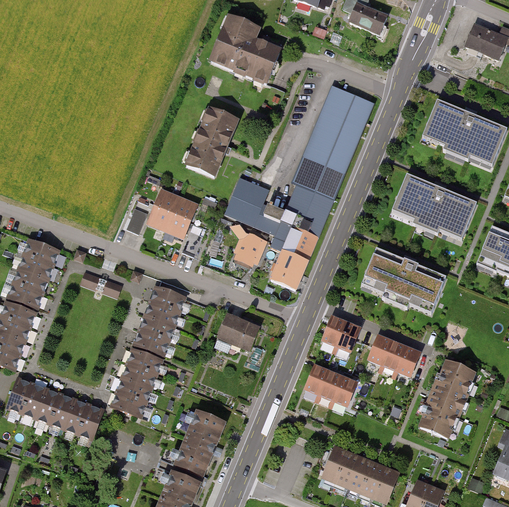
[(343,0),(341,7),(350,11),(347,20),(377,32),(384,15),(362,6),(364,0),(343,0)]
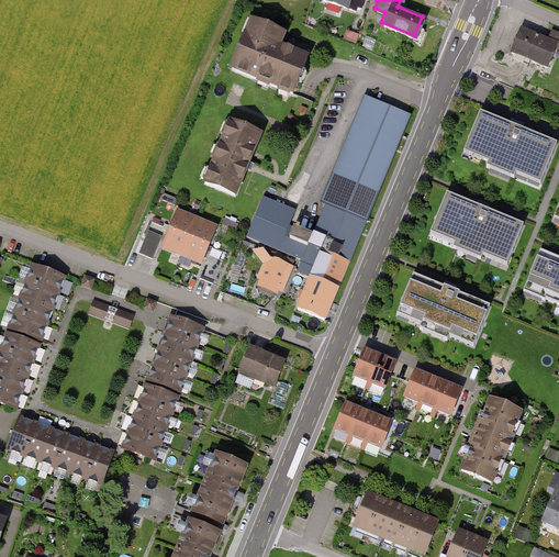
[(230,64),(291,89),(305,55),(277,43),(282,31),(248,17),(230,64)]
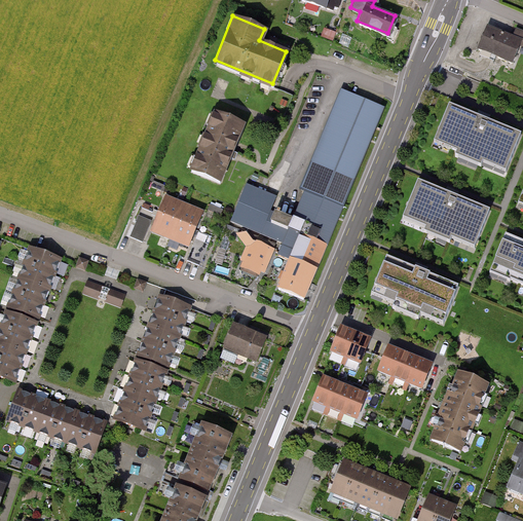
[(488,23),(478,47),(513,62),(522,37),(488,23)]
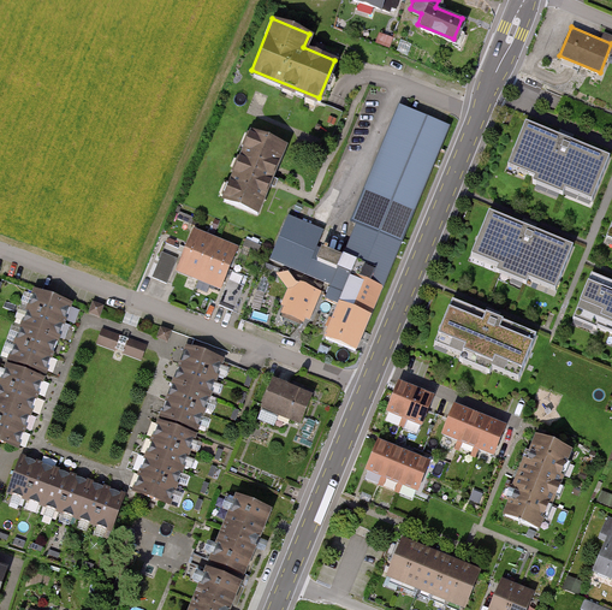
[(398,237),(445,123),(399,104),(387,134),(392,135),(363,203),(358,202),(351,219),(356,220),(398,237)]
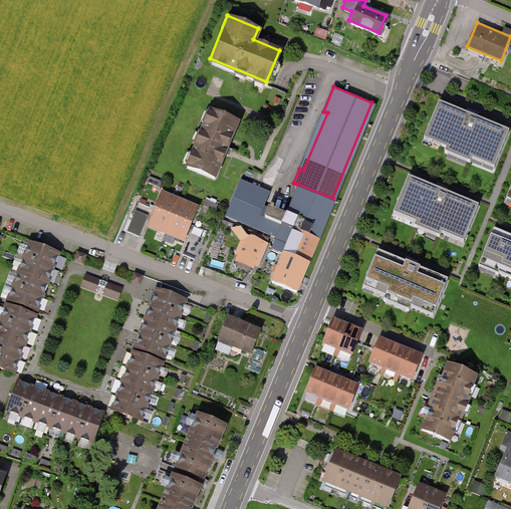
[(509,130),(439,100),(425,135),(448,145),(447,149),(470,159),(472,155),(494,164),(509,130)]
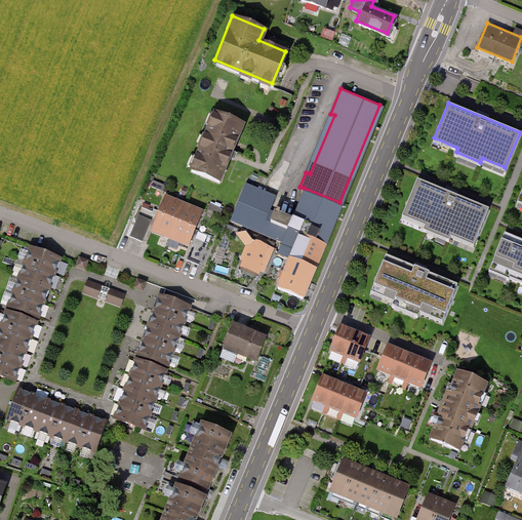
[(189,167),(217,178),(241,122),(212,110),(189,167)]
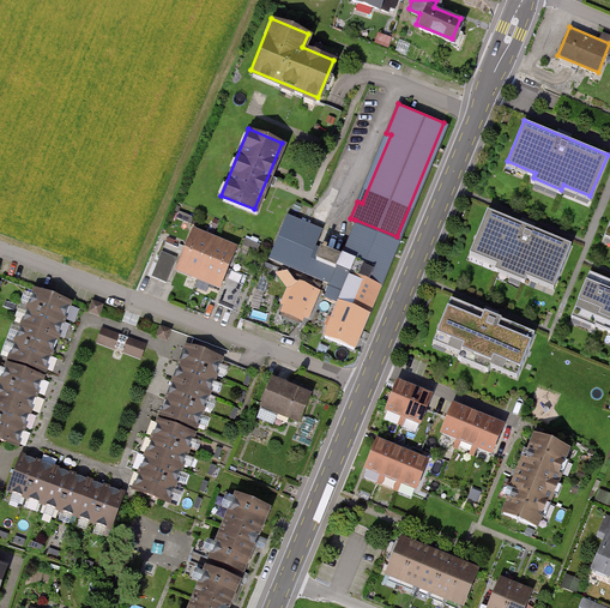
[(191,212),(176,206),(173,212),(188,220),(191,212)]
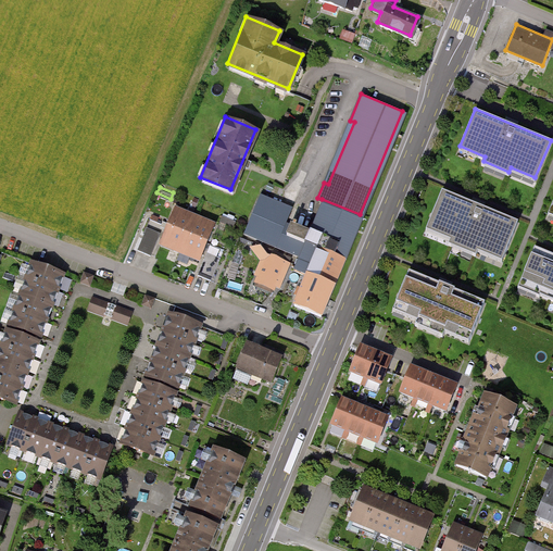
[(518,221),(443,189),(428,226),(453,237),(451,241),(477,252),(479,248),(503,258),(518,221)]
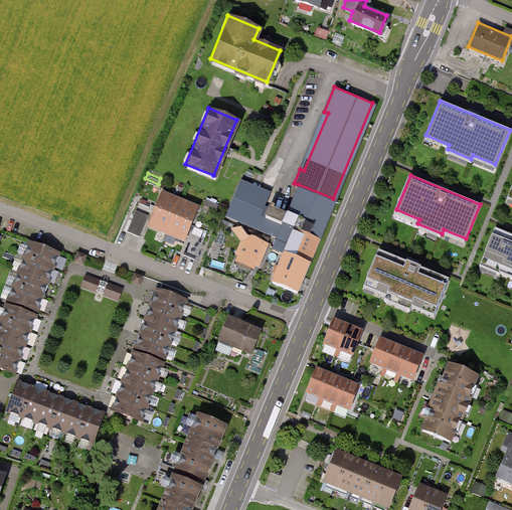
[(278,234),(283,223),(279,222),(283,212),(262,203),(267,189),(239,178),(224,212),(278,234)]
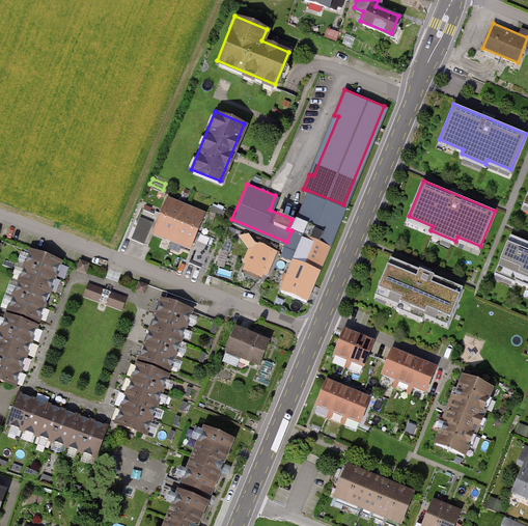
[(327,244),(343,204),(307,190),(292,230),(286,242),(281,254),(293,259),(303,234),(327,244)]
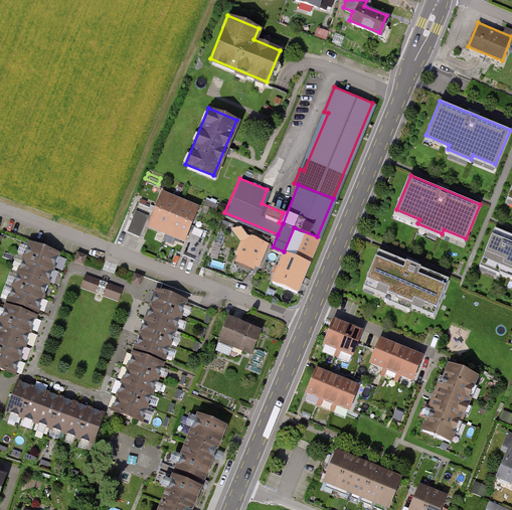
[(160,189),(146,222),(182,237),(196,204),(160,189)]
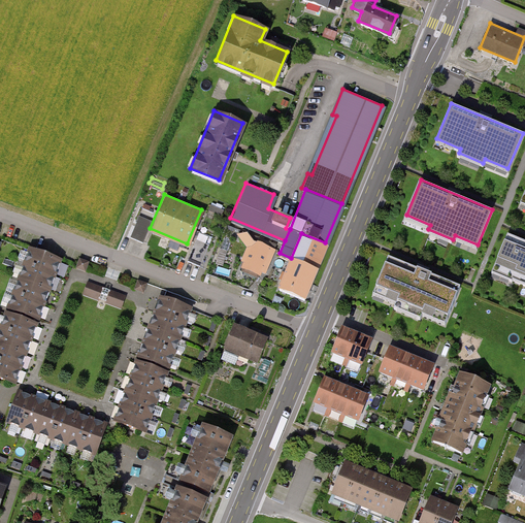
[(221,206),(208,201),(206,206),(219,213),(221,206)]
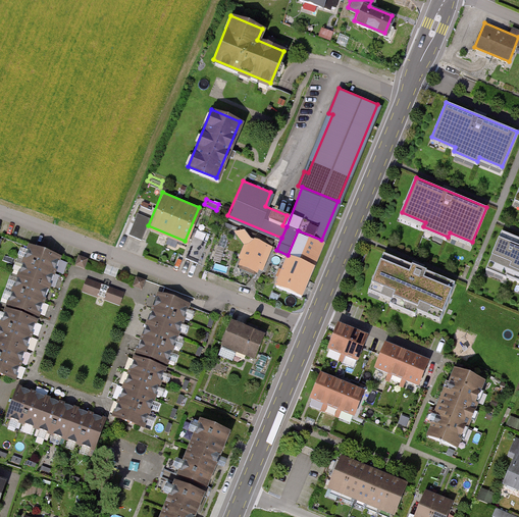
[(146,220),(133,215),(126,230),(139,237),(146,220)]
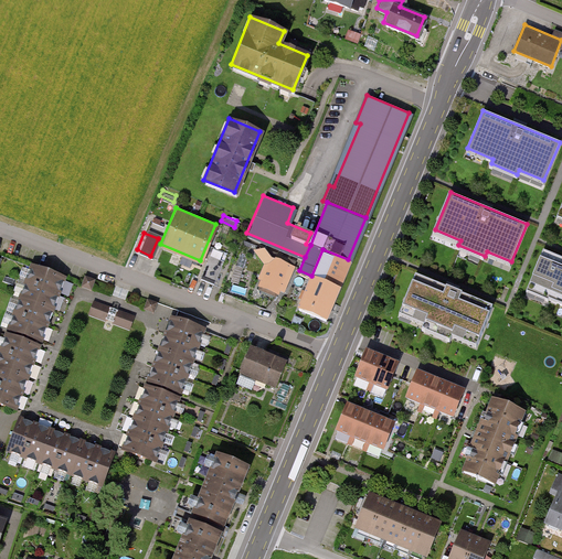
[(561,254),(545,247),(529,287),(561,300),(561,254)]
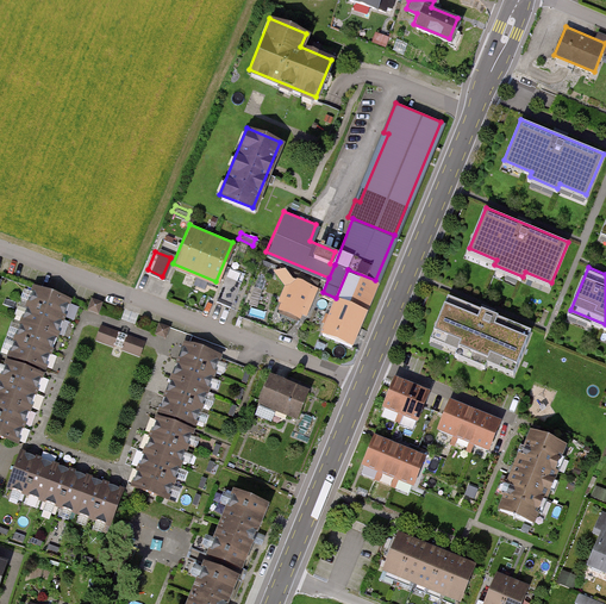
[(375,280),(348,269),(336,298),(322,331),(349,343),(375,280)]
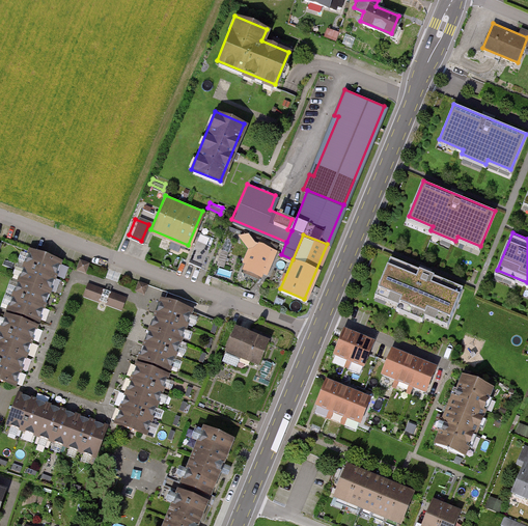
[(266,267),(273,249),(252,240),(241,268),(257,275),(261,266),(266,267)]
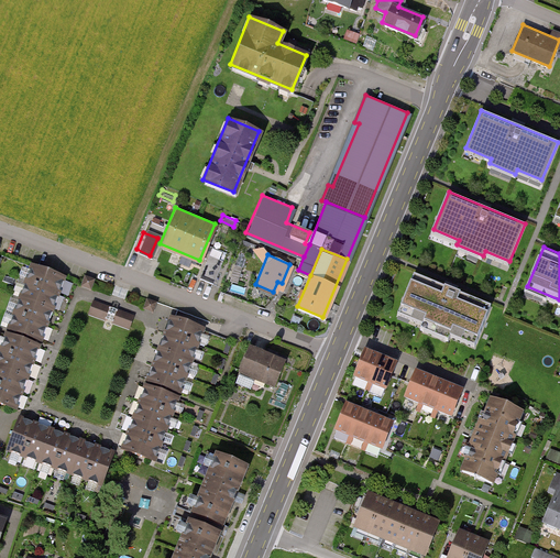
[(218,263),(205,258),(197,274),(211,281),(218,263)]
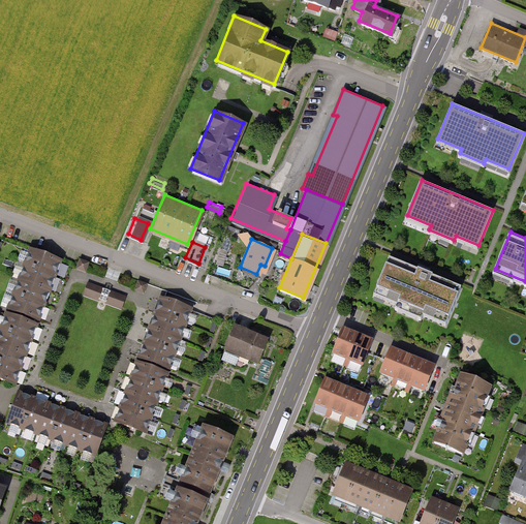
[(55,275),(60,258),(29,247),(23,264),(55,275)]
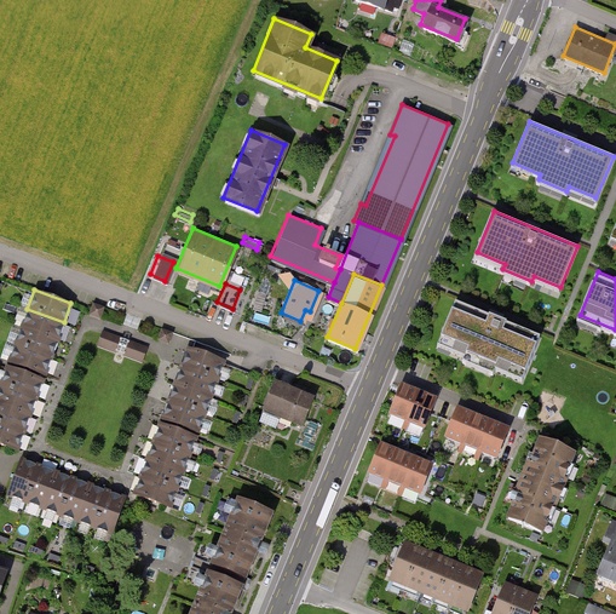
[(105,304),(95,300),(91,309),(102,314),(105,304)]
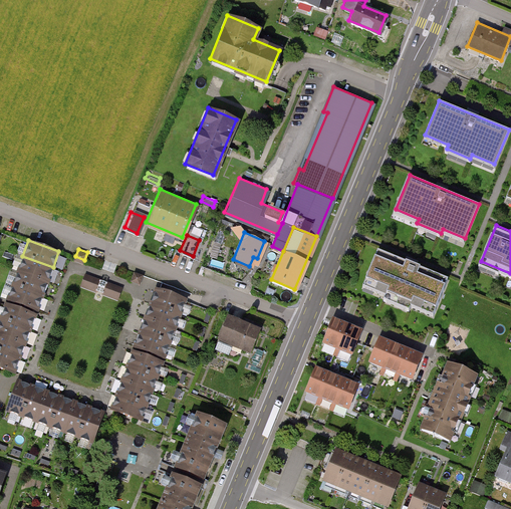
[(449,279),(378,250),(364,284),(389,294),(387,298),(411,308),(412,304),(435,313),(449,279)]
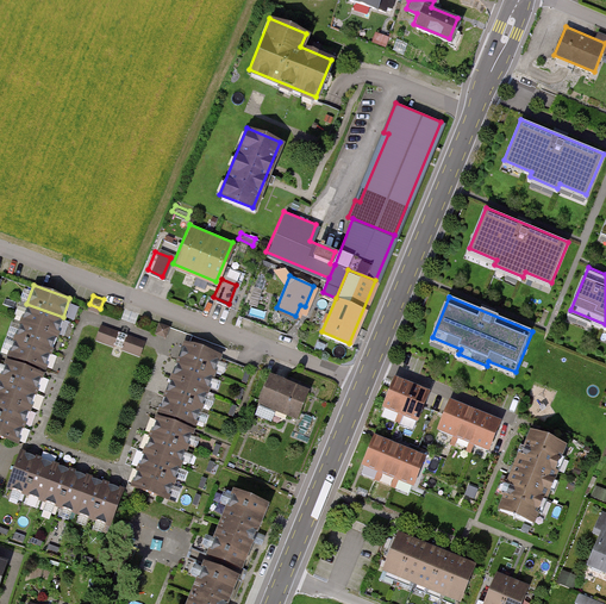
[(56,334),(63,317),(26,304),(20,321),(56,334)]
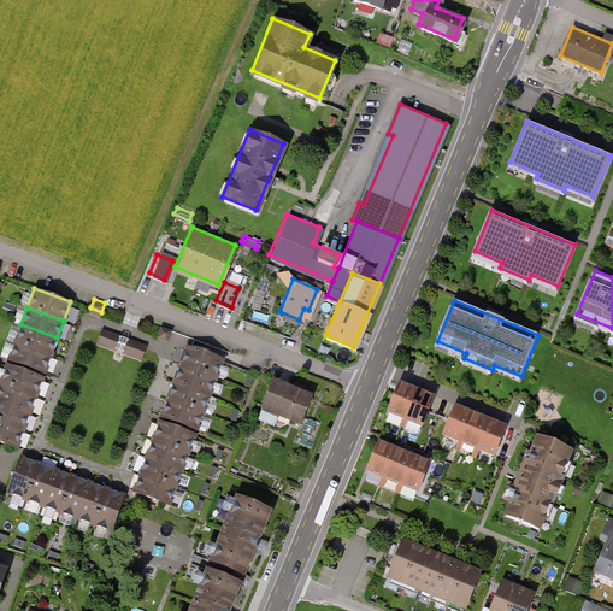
[(51,354),(57,338),(21,324),(15,341),(51,354)]
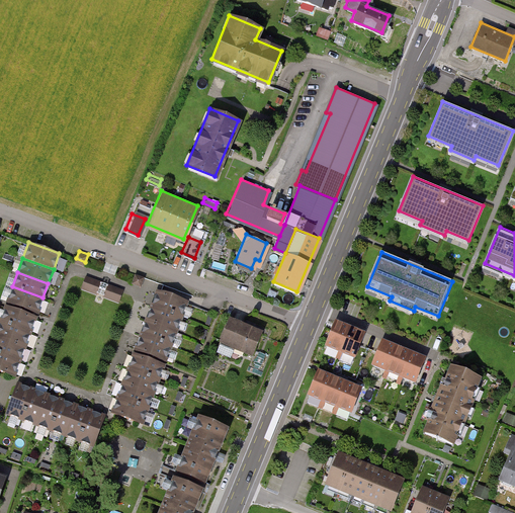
[(134,280),(142,283),(145,275),(137,272),(134,280)]
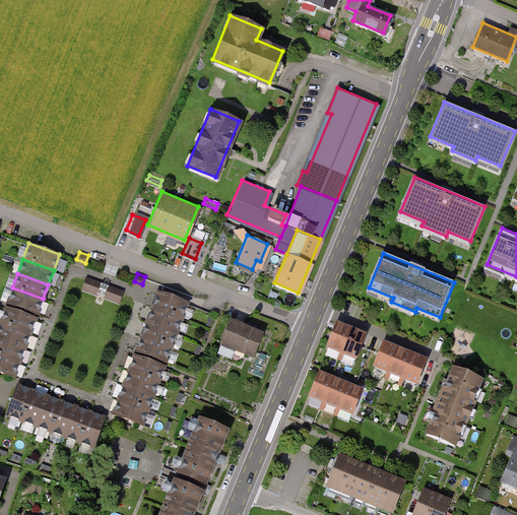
[(83,286),(98,293),(103,279),(87,274),(83,286)]
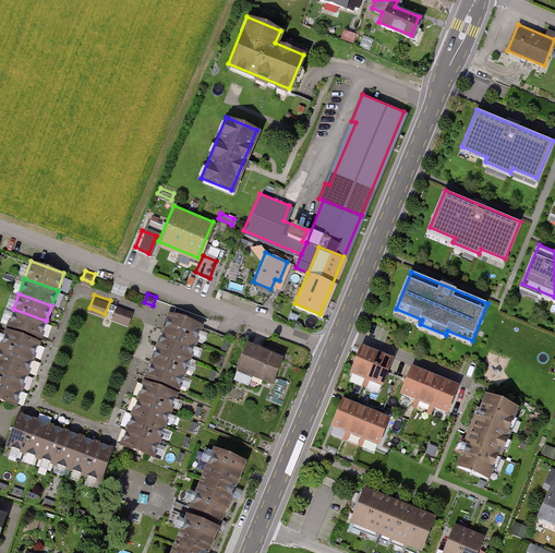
[(118,303),(113,316),(129,322),(134,309),(118,303)]
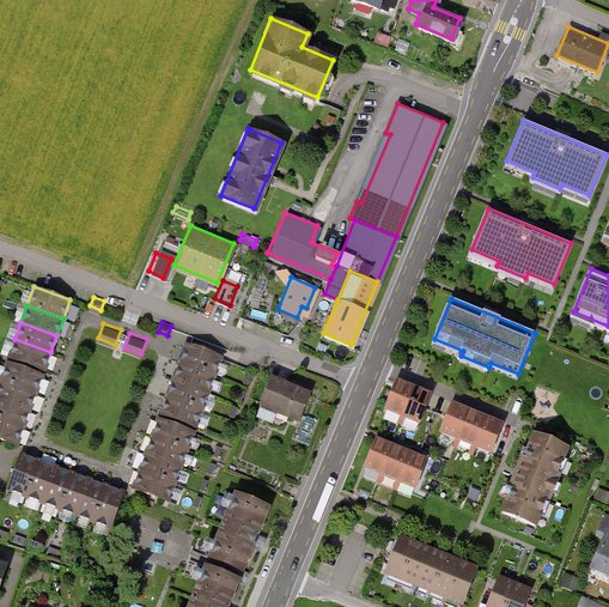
[(44,369),(50,352),(14,339),(8,356),(44,369)]
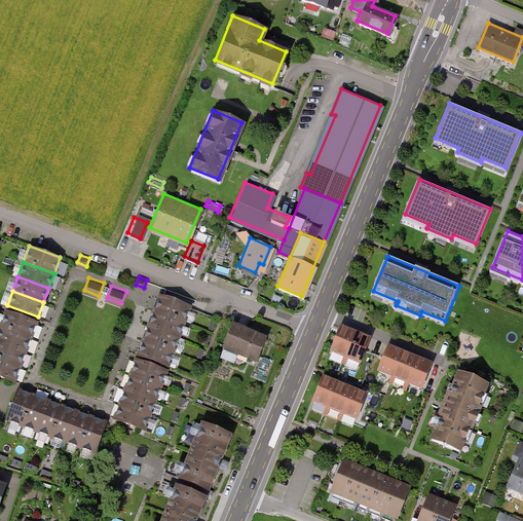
[(163,297),(158,295),(152,309),(184,321),(189,306),(163,297)]
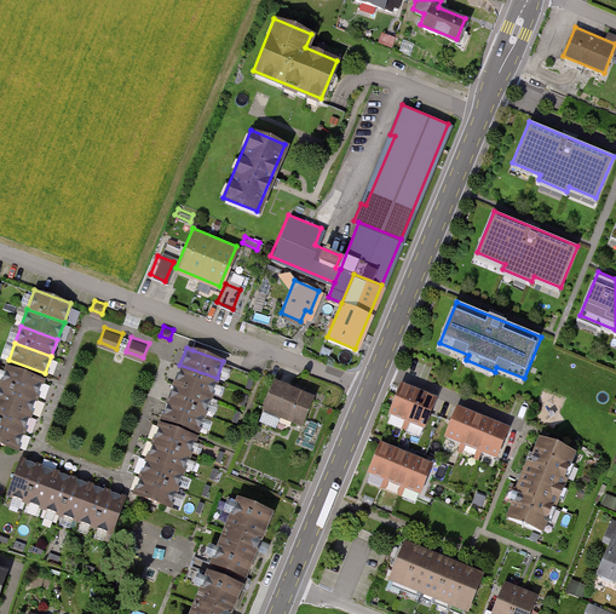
[(217,378),(179,365),(173,382),(211,395),(217,378)]
